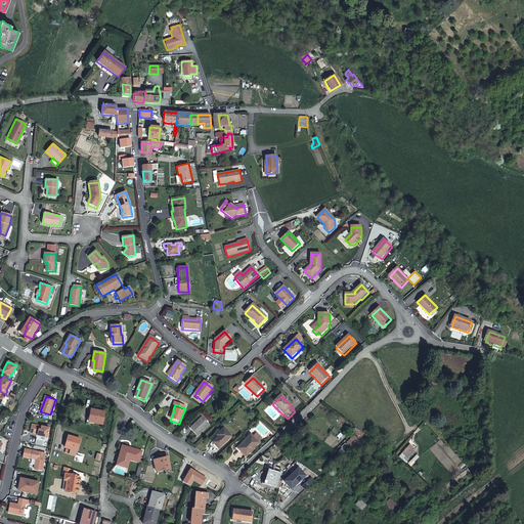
[(104,412),(91,410),(88,422),(101,425),(104,412)]
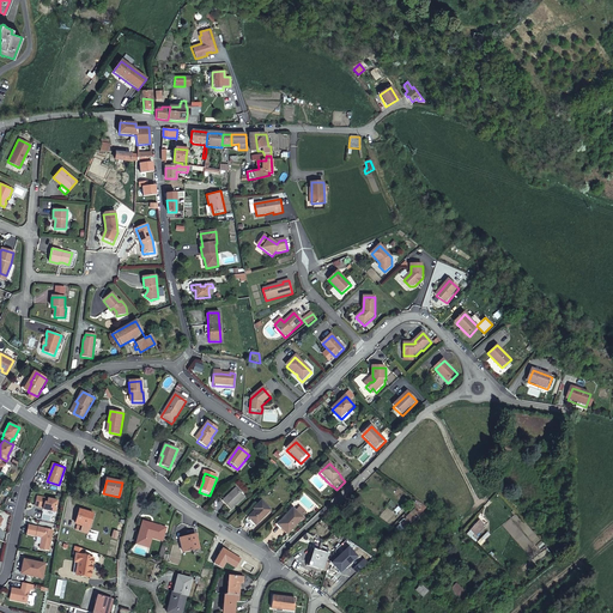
[(244,499),(235,490),(222,504),(230,513),(244,499)]
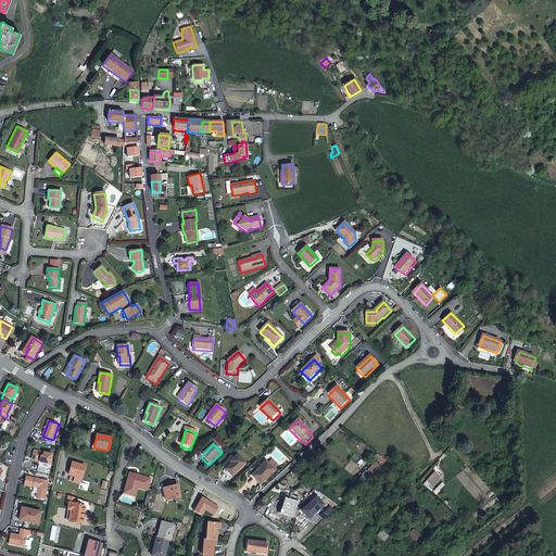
[(52,454),(34,451),(32,459),(39,460),(39,462),(50,464),(52,454)]
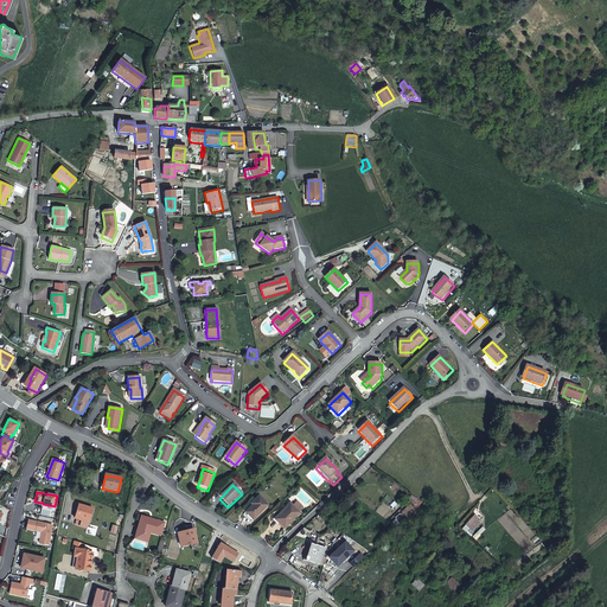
[(253,509),(246,516),(253,523),(267,508),(259,499),(250,506),(253,509)]
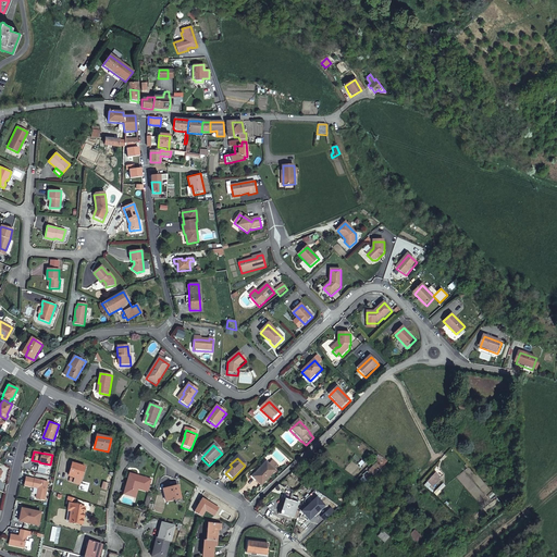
[(369,465),(374,469),(380,463),(372,459),(369,465)]
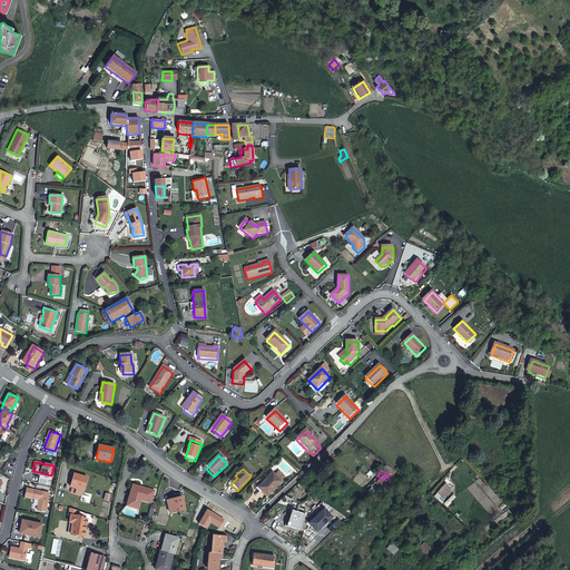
[(87,478),(75,474),(70,488),(77,490),(76,491),(71,490),(70,494),(81,497),(87,478)]
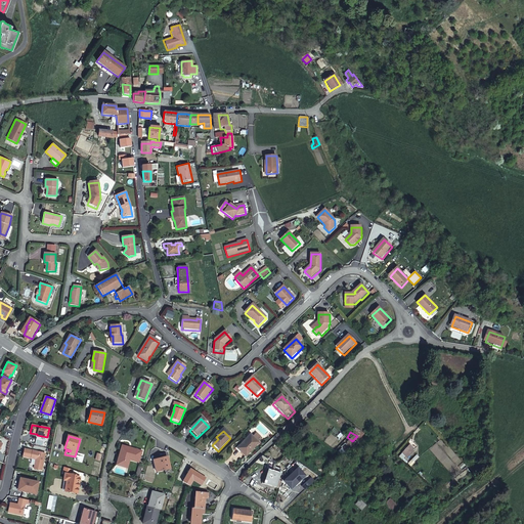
[(254,441),(250,437),(237,451),(246,459),(258,445),(260,443),(258,440),(256,443),(254,441)]
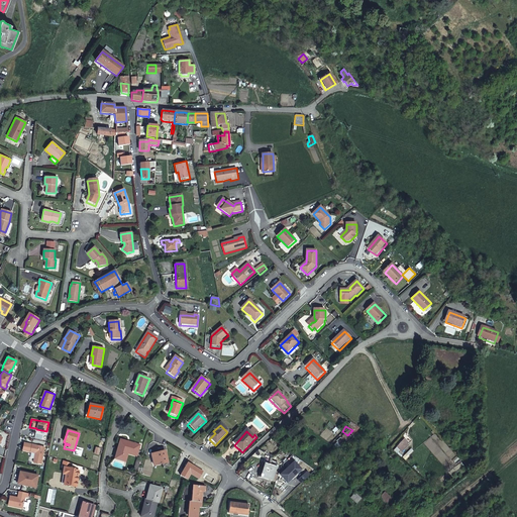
[(397,445),(402,450),(409,443),(404,438),(397,445)]
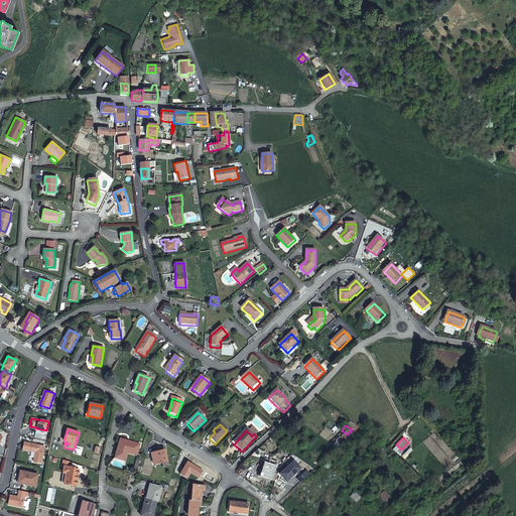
[(139,444),(121,438),(115,458),(125,461),(128,453),(136,455),(139,444)]
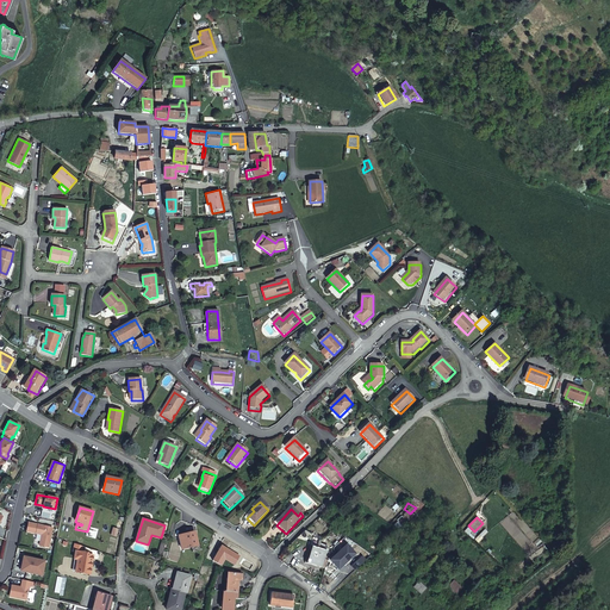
[(37,524),(29,523),(26,531),(36,534),(37,524)]
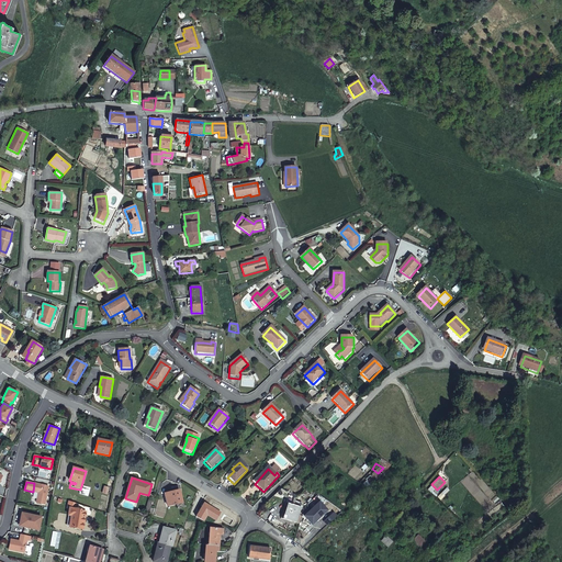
[(36,503),(45,505),(48,486),(34,483),(33,492),(38,493),(36,503)]
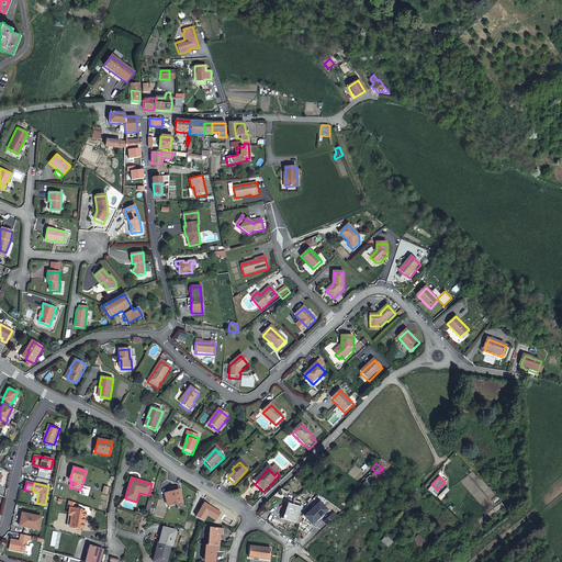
[(440,499),(449,491),(446,487),(437,496),(440,499)]
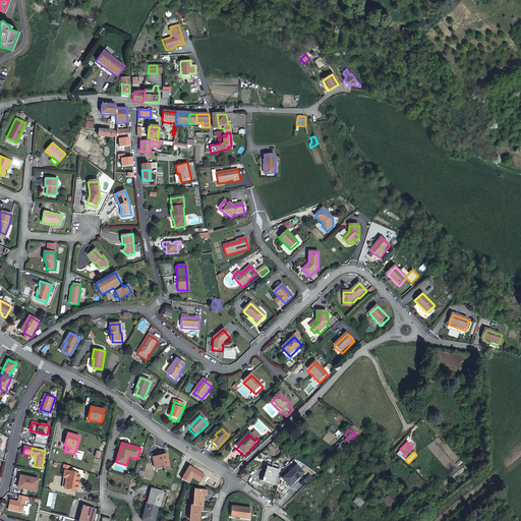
[(166,455),(153,458),(156,470),(169,466),(166,455)]
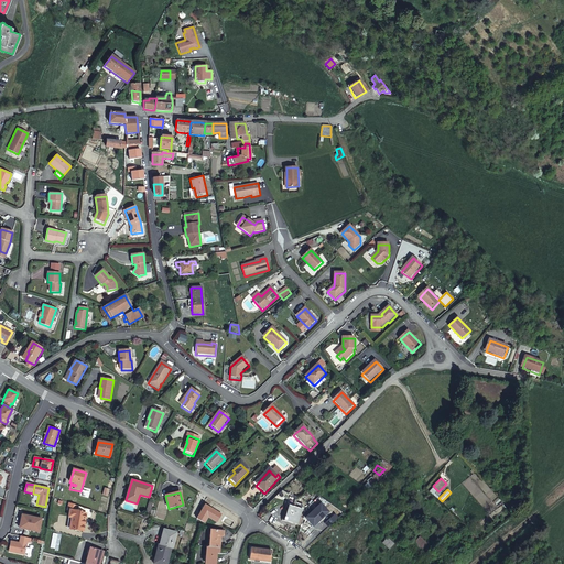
[(310,512),(305,517),(314,527),(318,522),(320,522),(325,517),(324,516),(328,511),(318,502),(314,507),(315,509),(311,513),(310,512)]
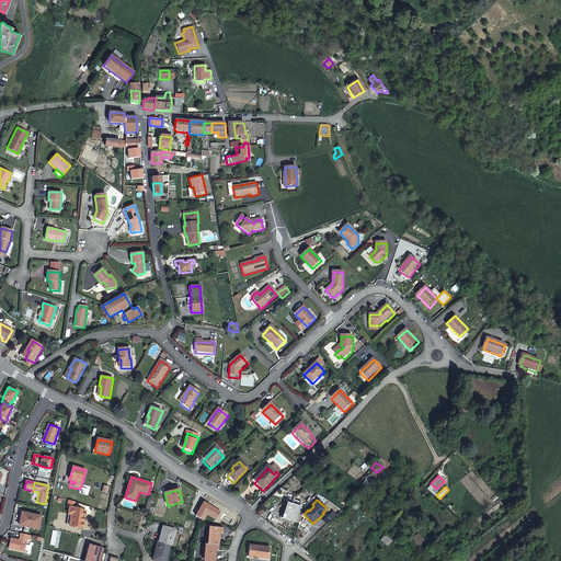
[(80,504),(68,501),(67,507),(69,507),(68,515),(70,515),(69,526),(82,528),(84,512),(80,511),(80,510),(79,510),(80,504)]
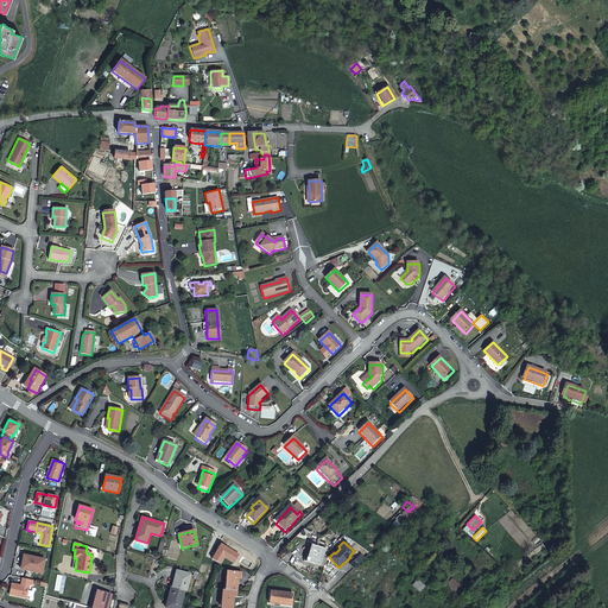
[(321,564),(324,549),(310,544),(305,561),(321,564)]
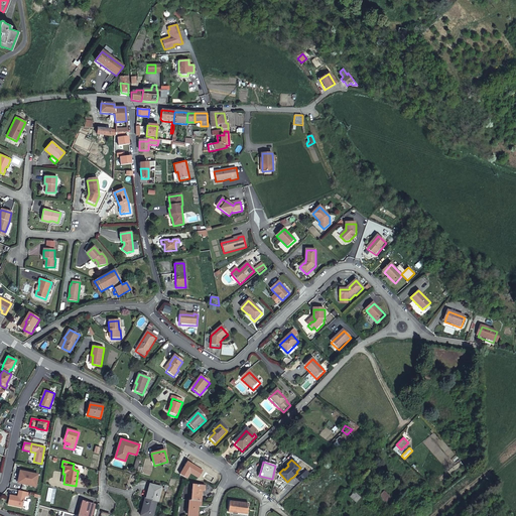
[(20,471),(18,480),(22,481),(22,484),(35,487),(38,475),(20,471)]
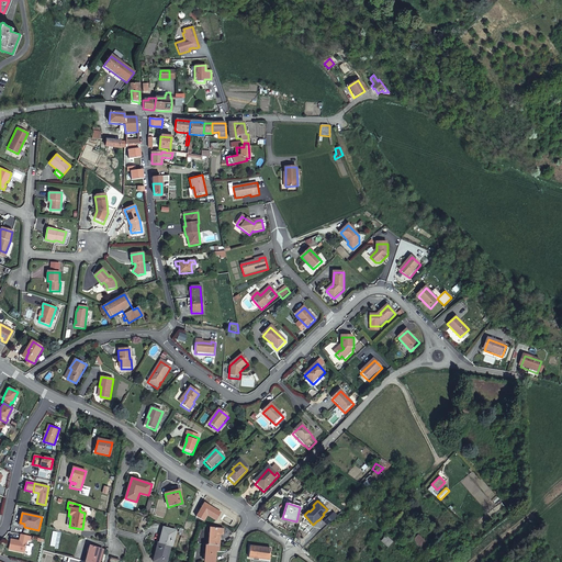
[(330,515),(325,519),(329,524),(335,518),(330,515)]
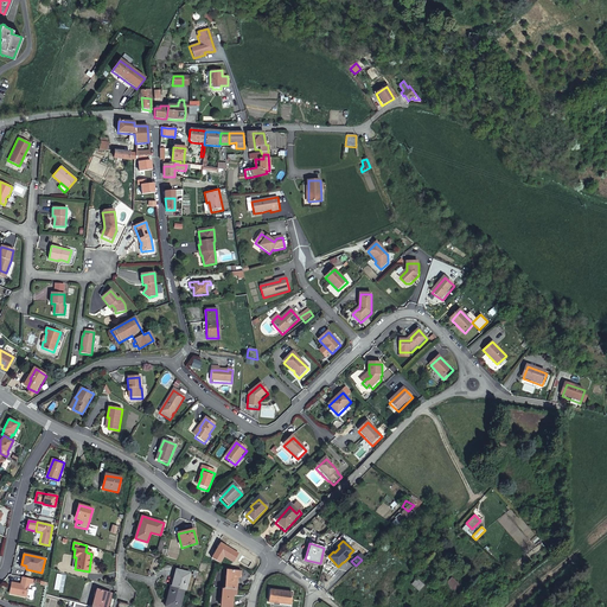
[(184,590),(185,592),(189,574),(178,572),(174,582),(173,582),(171,588),(184,590)]
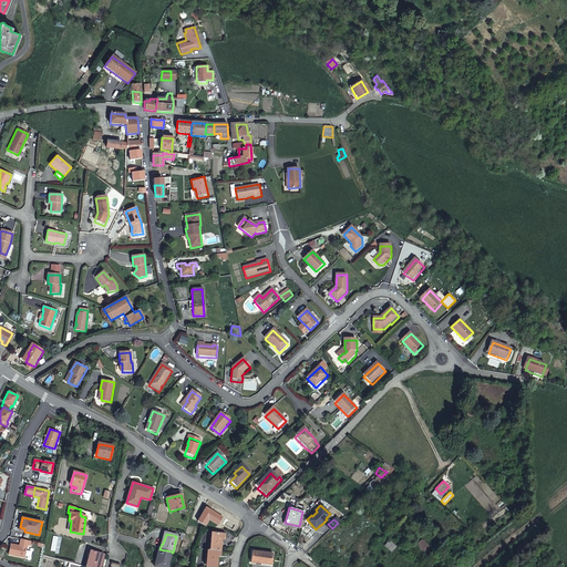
[(210,550),(222,552),(223,539),(225,539),(225,535),(213,534),(210,550)]
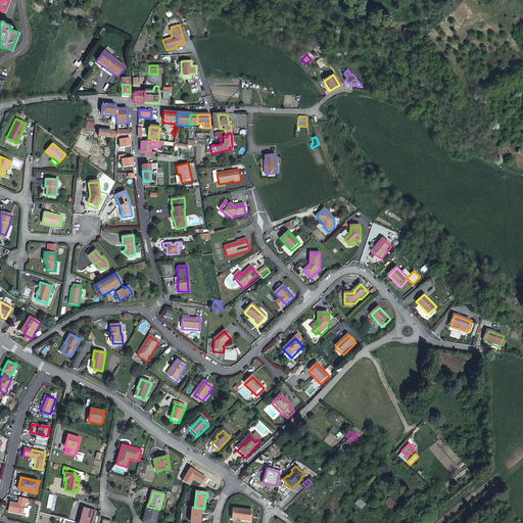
[(29,500),(18,497),(17,504),(9,502),(7,512),(22,515),(26,504),(28,504),(29,500)]
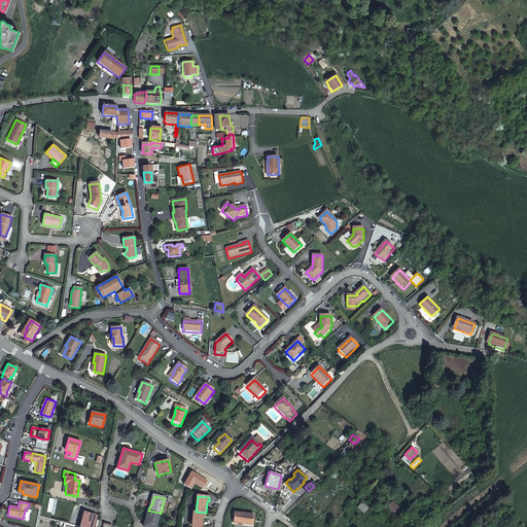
[(364,515),(369,511),(361,503),(357,508),(364,515)]
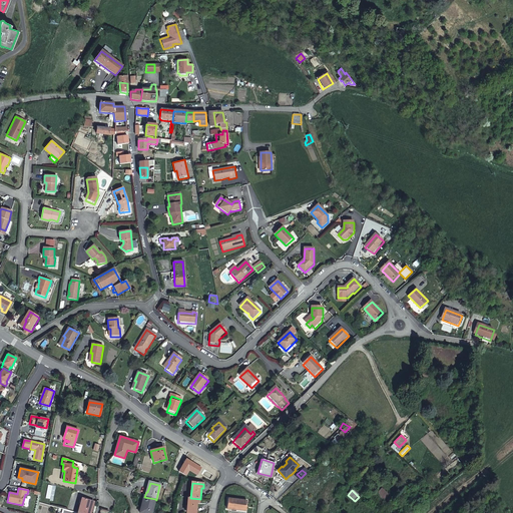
[(377,496),(384,502),(389,497),(382,490),(377,496)]
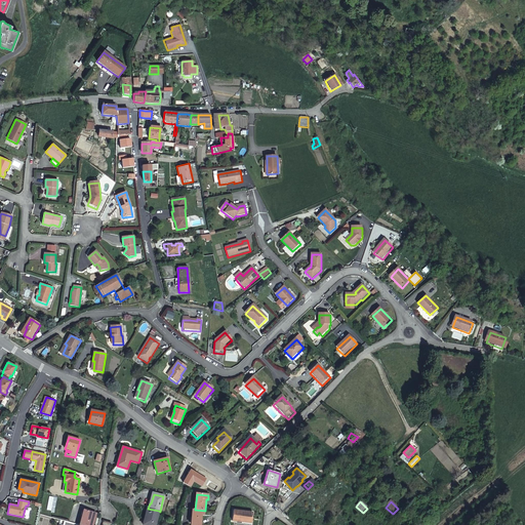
[(148,509),(148,508),(146,514),(148,514),(144,524),(155,524),(159,511),(148,509)]
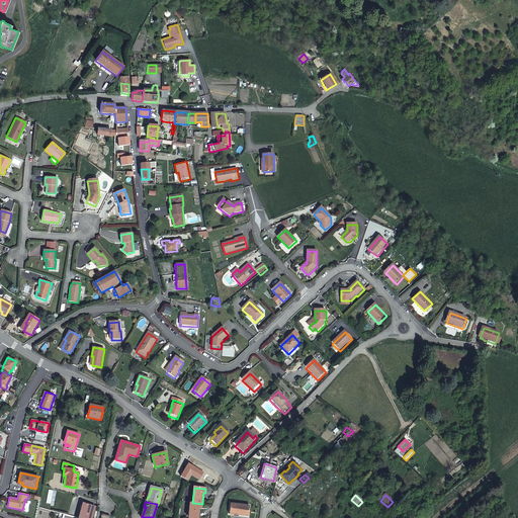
[(192,503),(190,503),(188,517),(197,517),(199,508),(201,508),(202,504),(192,503)]
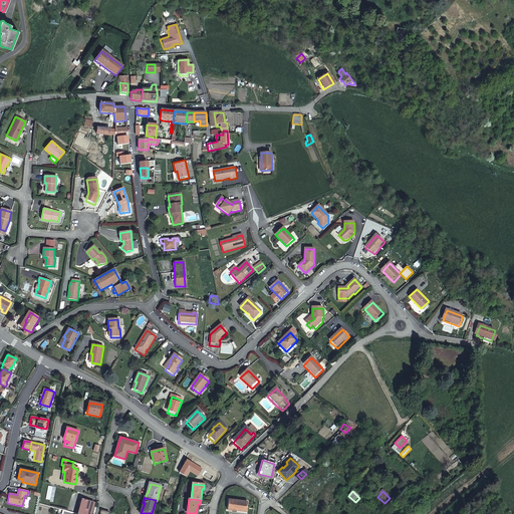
[(82,500),(77,513),(90,513),(94,503),(82,500)]
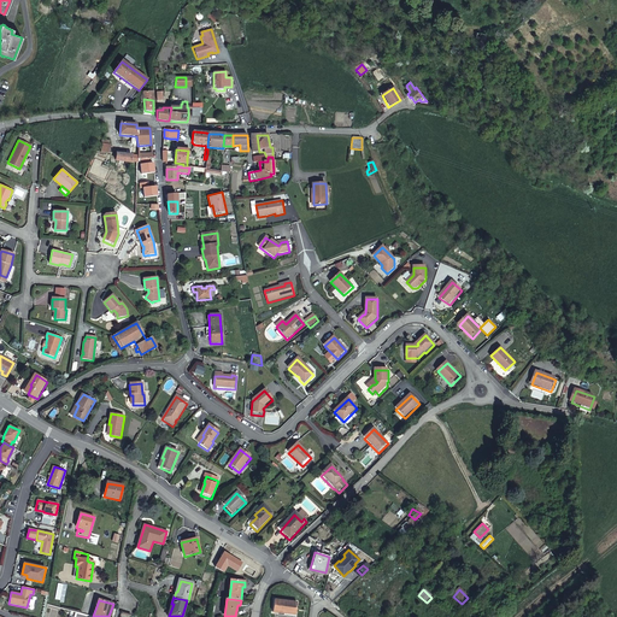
[(271,616),(275,616),(281,616),(282,615),(293,616),(294,606),(272,604),(271,616)]
